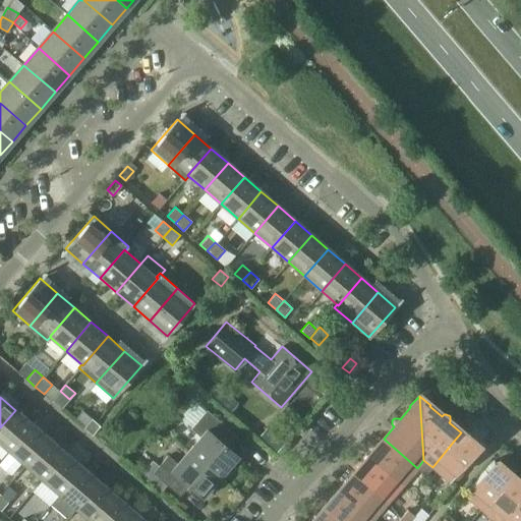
[(200,437),(188,450),(224,479),(234,467),(231,465),(238,456),(220,441),(230,429),(207,410),(206,411),(195,403),(182,418),(192,427),(190,428),(200,437)]
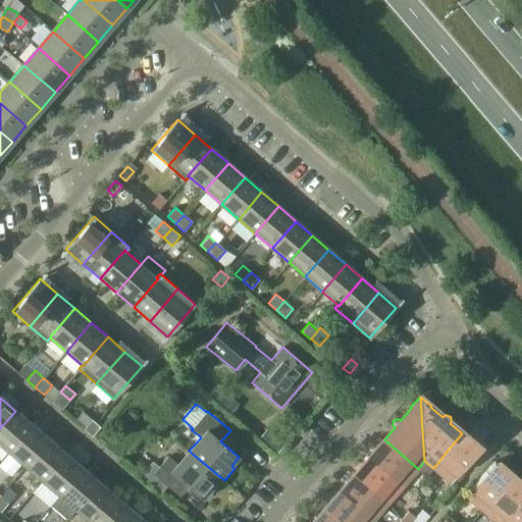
[(32,425),(15,411),(0,428),(0,445),(8,453),(32,425)]
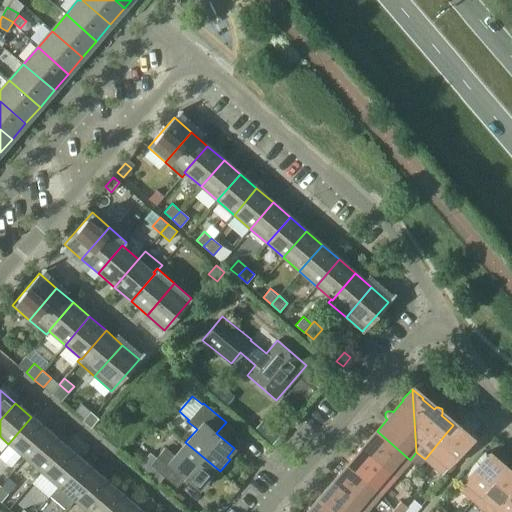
[(74,411),(83,419),(90,411),(81,403),(74,411)]
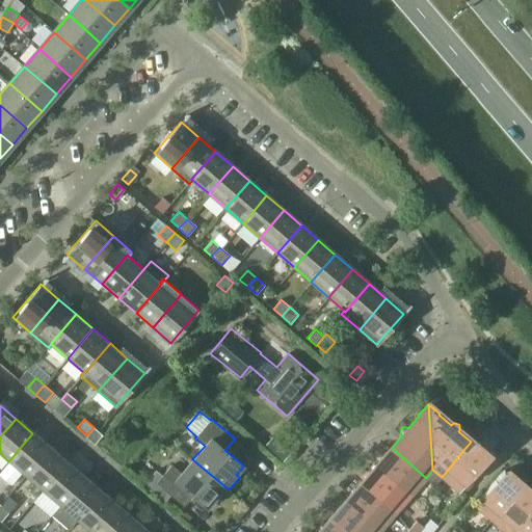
[(102,435),(94,427),(85,436),(94,445),(102,435)]
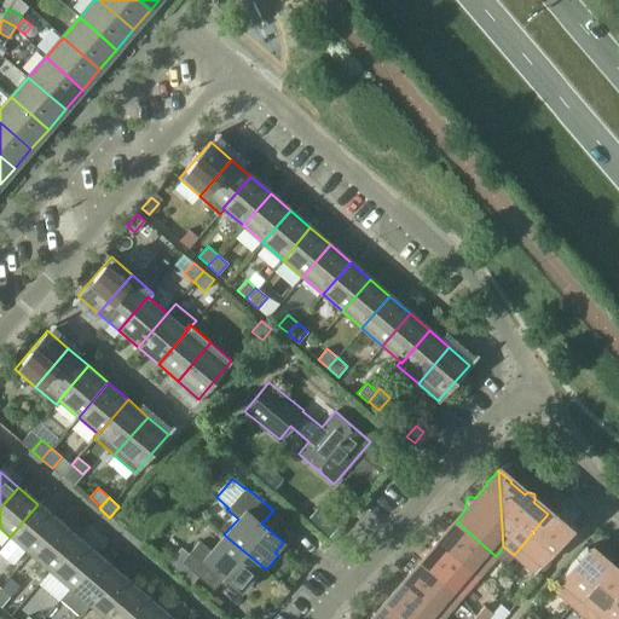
[(57,521),(38,504),(10,537),(30,554),(57,521)]
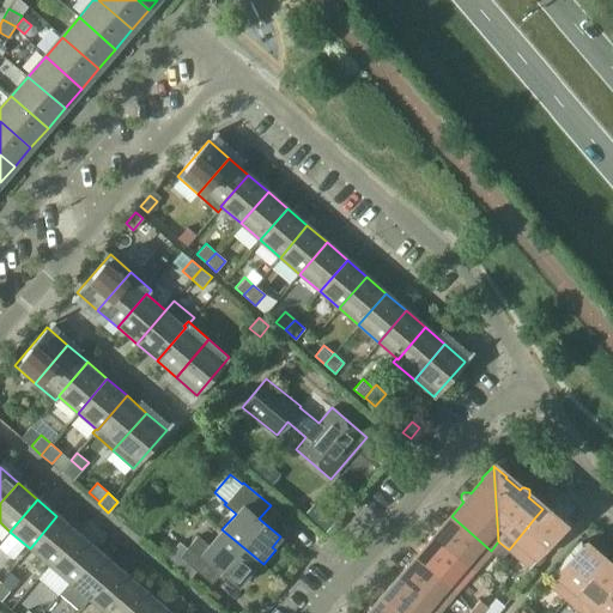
[(334,522),(315,504),(304,515),(325,533),(334,522)]
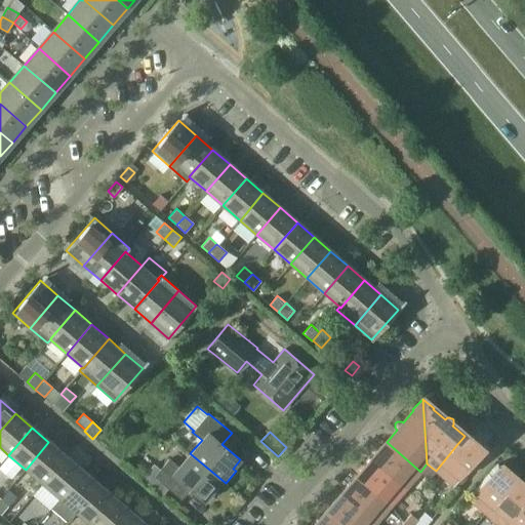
[(436,471),(435,472),(452,487),(482,451),(465,436),(457,444),(436,471)]
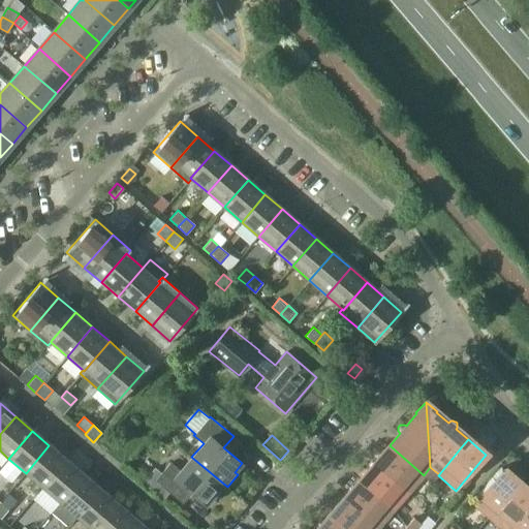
[(42,488),(66,460),(49,445),(26,473),(42,488)]
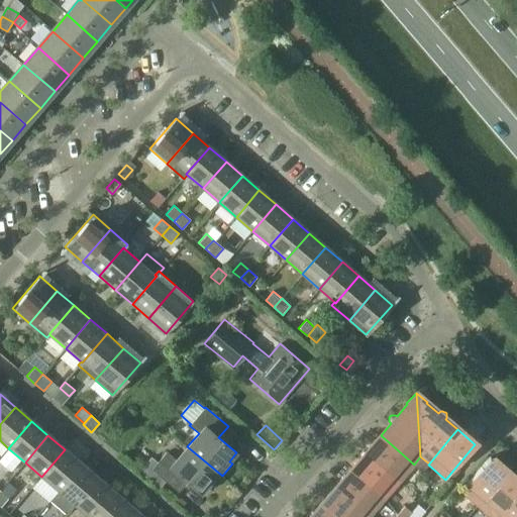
[(399,482),(414,464),(389,442),(381,435),(366,452),(399,482)]
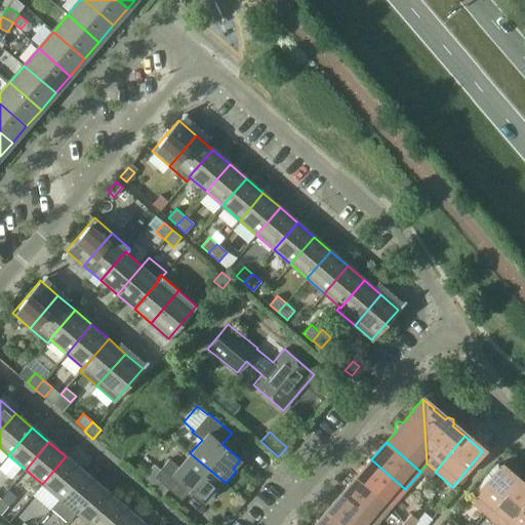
[(226,483),(190,453),(178,467),(169,458),(154,477),(177,496),(187,486),(204,501),(211,493),(215,495),(226,483)]
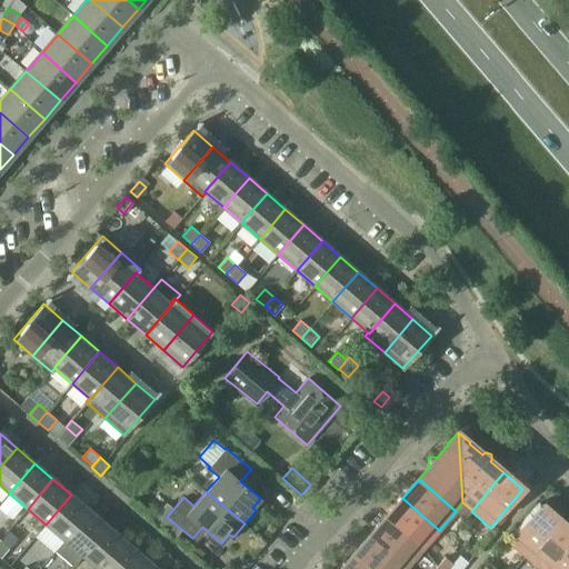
[(89,510),(71,495),(46,525),(63,540),(89,510)]
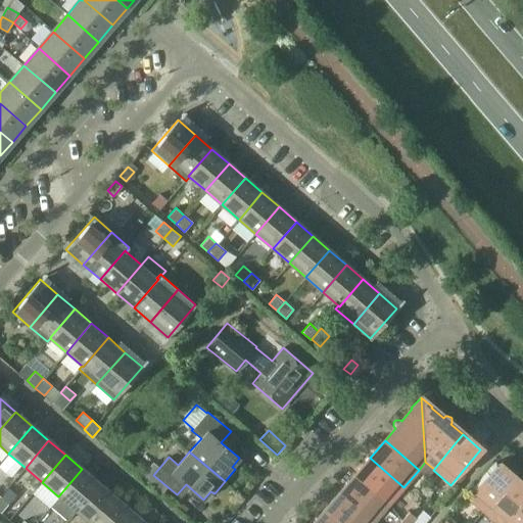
[(370,458),(354,475),(389,505),(403,487),(370,458)]
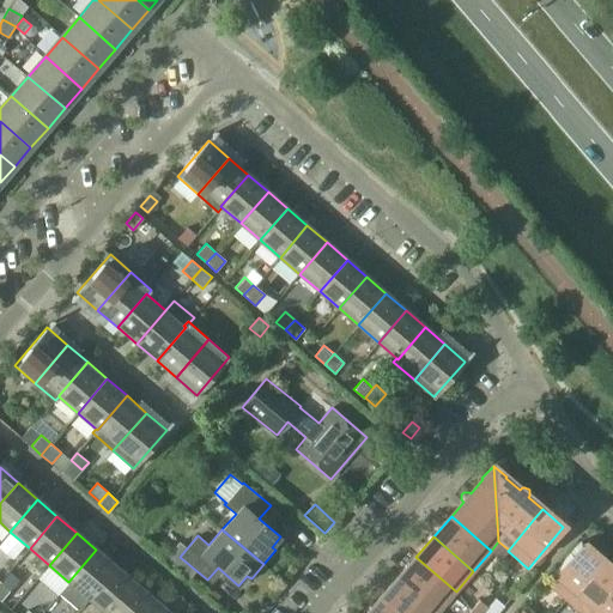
[(491,551),(496,556),(504,546),(498,541),(491,551)]
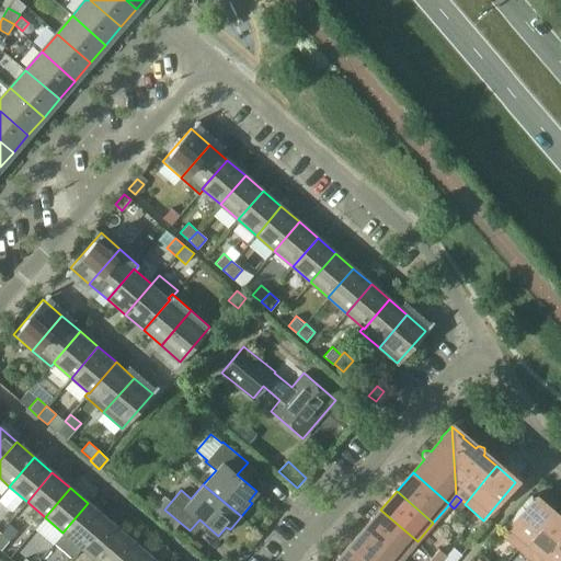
[(500,533),(518,549),(550,512),(531,495),(500,533)]
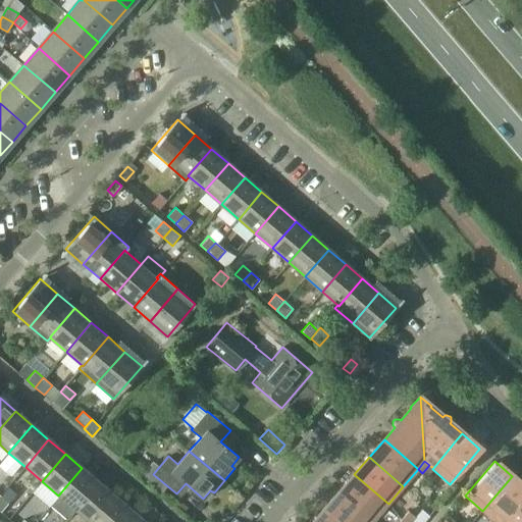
[(426,476),(432,469),(433,468),(429,465),(422,473),(426,476)]
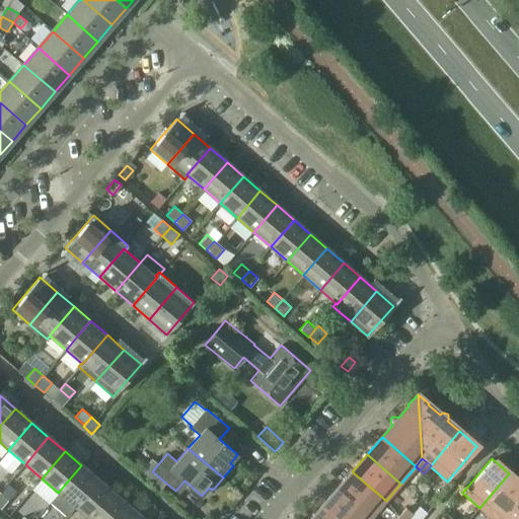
[(98,480),(81,465),(58,493),(51,502),(67,516),(75,507),(98,480)]
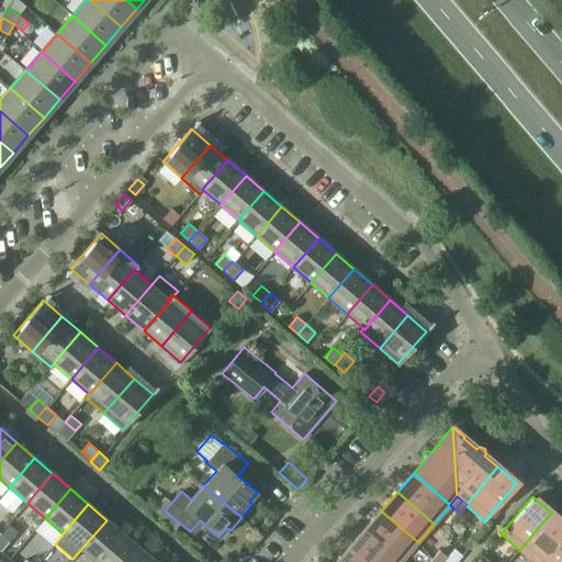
[(381,510),(366,528),(403,560),(418,542),(381,510)]
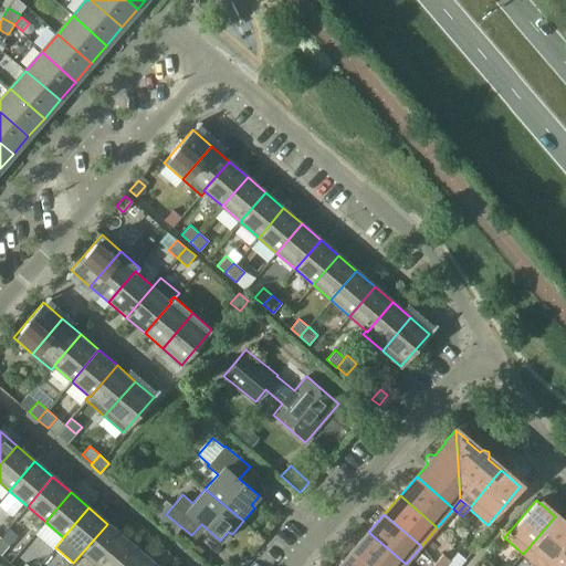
[(523,554),(536,565),(543,565),(565,538),(565,525),(555,516),(523,554)]
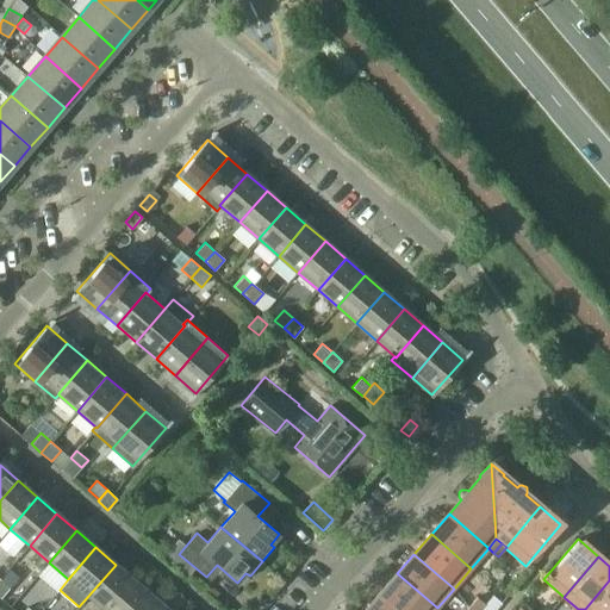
[(88,596),(105,609),(110,609),(135,582),(116,565),(88,596)]
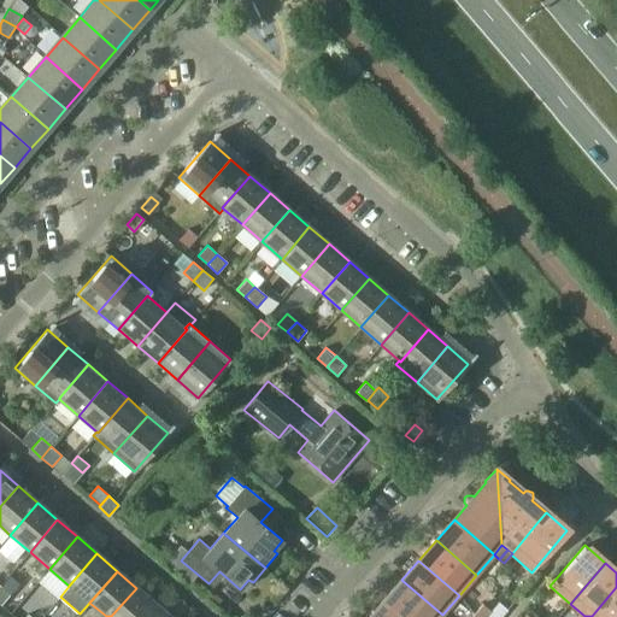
[(404,616),(440,616),(442,615),(401,580),(385,600),(404,616)]
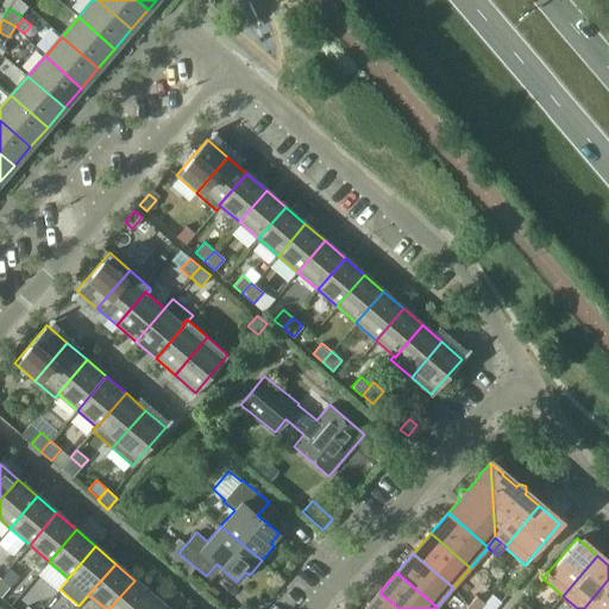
[(10,586),(0,578),(0,596),(1,597),(10,586)]
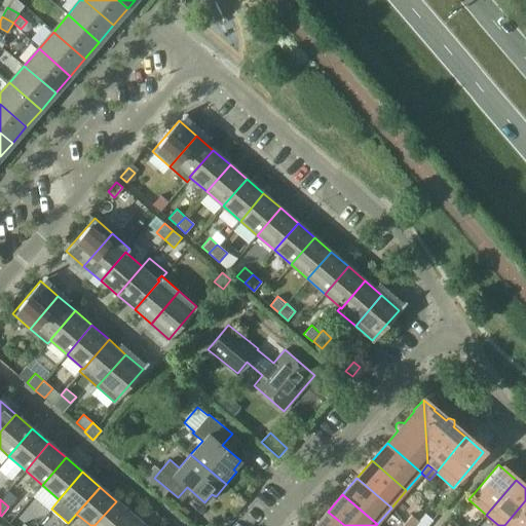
[(525,525),(525,500),(504,525),(525,525)]
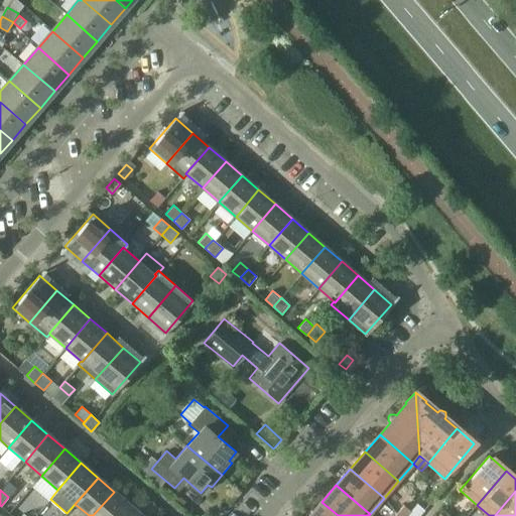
[(122,515),(131,506),(114,492),(93,515),(122,515)]
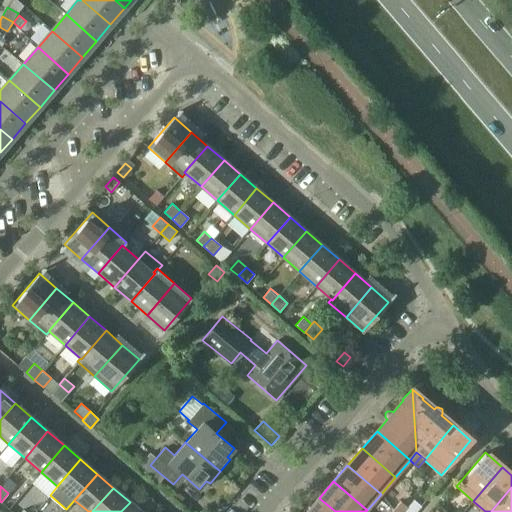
[(176,491),(171,497),(180,505),(185,499),(176,491)]
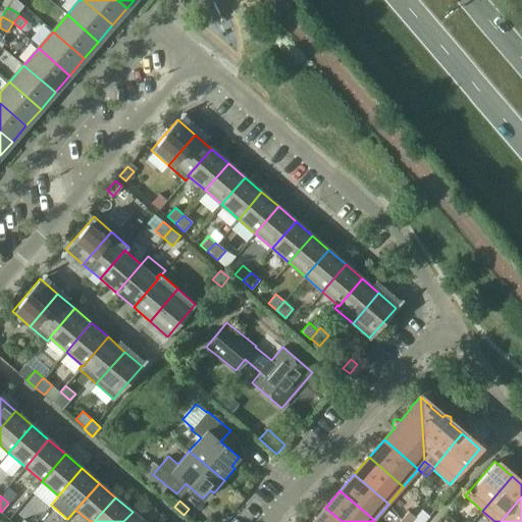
[(342,521),(325,508),(313,521),(342,521)]
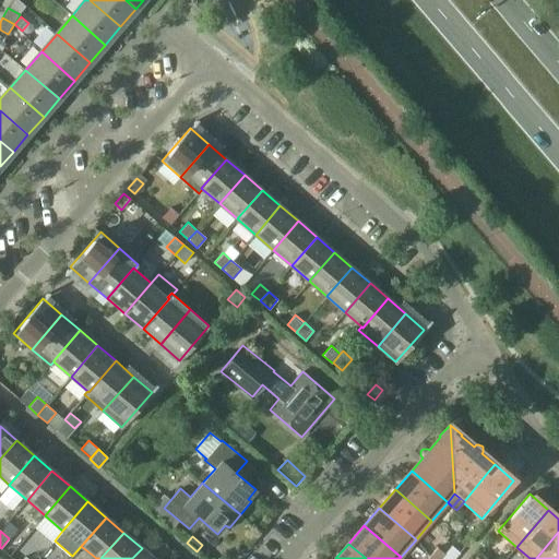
[(453,558),(461,551),(452,545),(439,558),(453,558)]
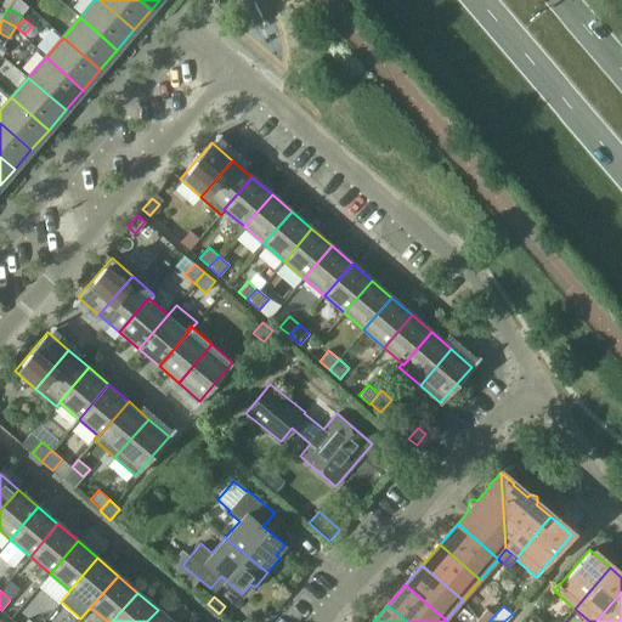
[(486,609),(479,618),(482,621),(488,621),(495,616),(486,609)]
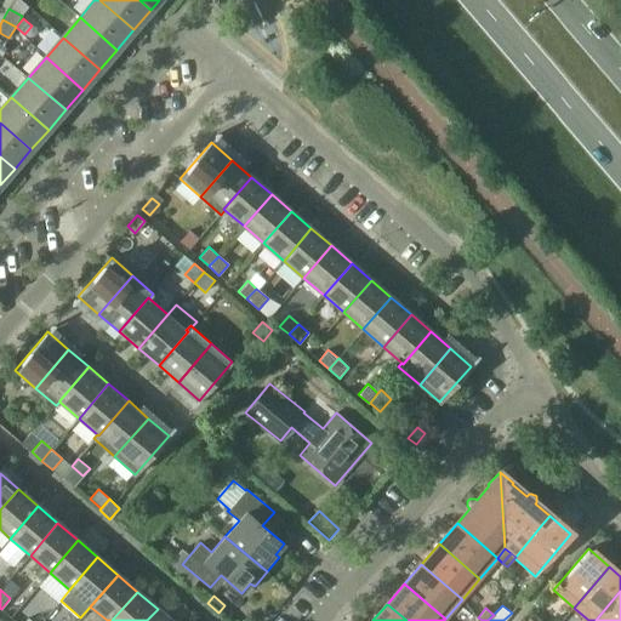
[(171,620),(158,609),(147,620),(171,620)]
